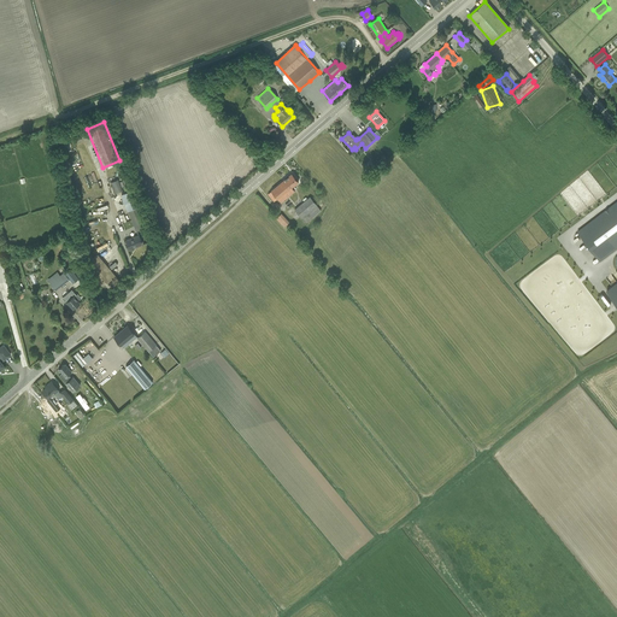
[(299,182),(292,174),(271,191),(268,194),(274,201),(277,199),(281,203),(294,192),(292,188),(299,182)]
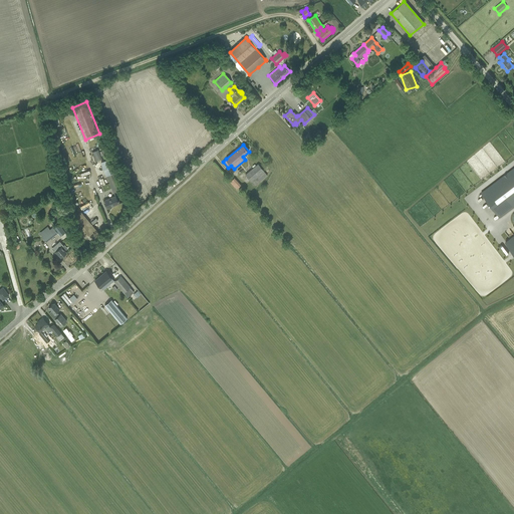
[(111,155),(108,146),(101,149),(105,158),(111,155)]
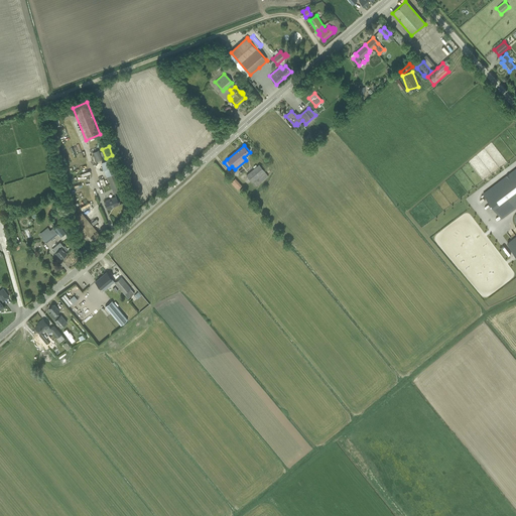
[(103,159),(99,150),(93,152),(96,161),(103,159)]
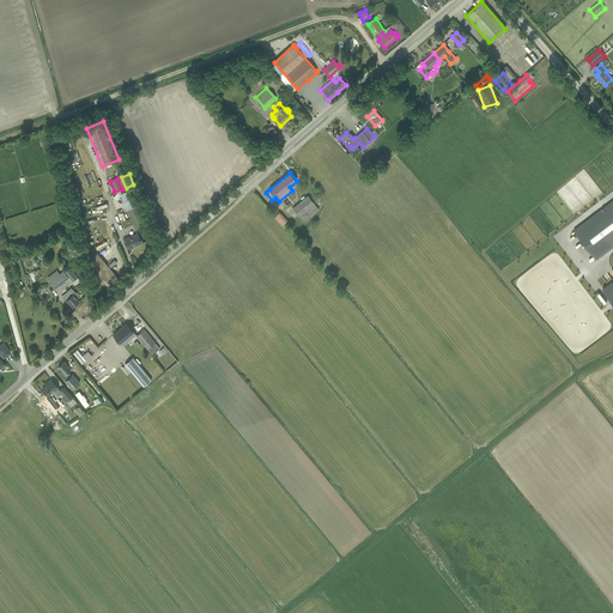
[(292,208),(304,222),(319,208),(308,195),(305,198),(304,195),(301,198),(303,200),(292,208)]
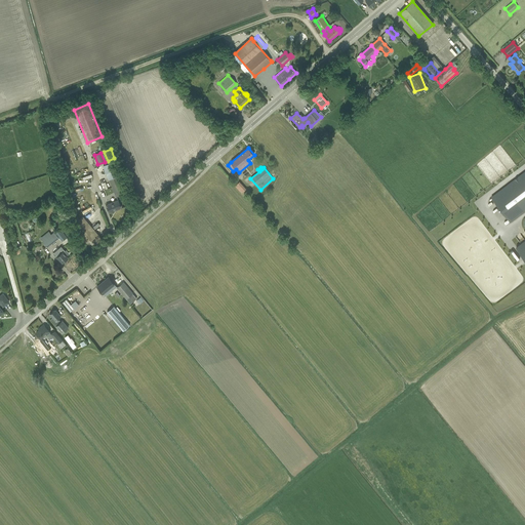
[(107,173),(109,179),(116,197),(125,193),(118,175),(115,169),(107,173)]
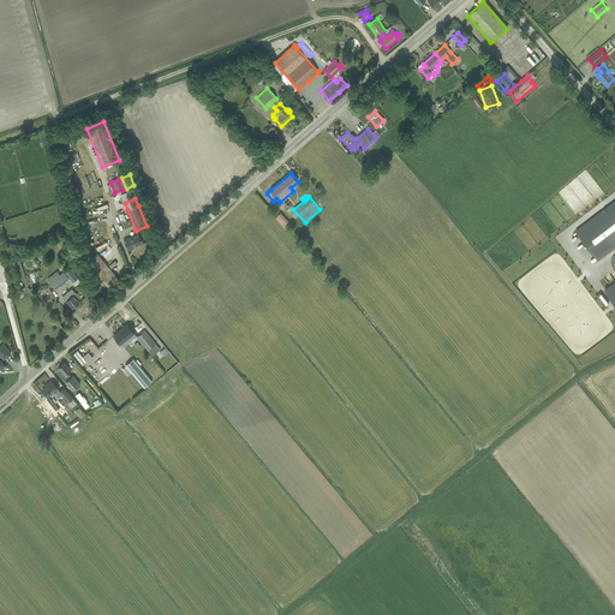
[(614,202),(577,232),(597,260),(614,245),(614,202)]
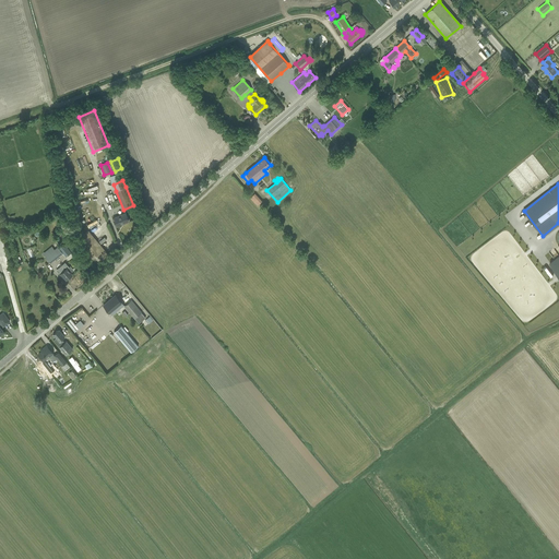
[(254,193),(250,198),(258,205),(262,201),(254,193)]
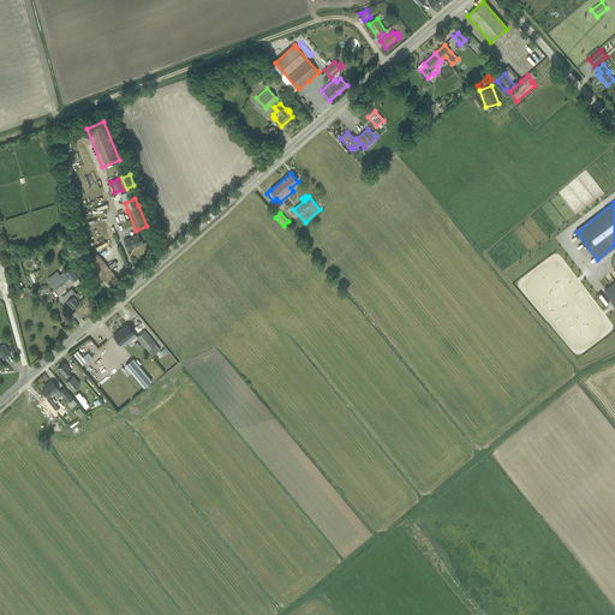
[(129,249),(142,244),(138,234),(125,240),(129,249)]
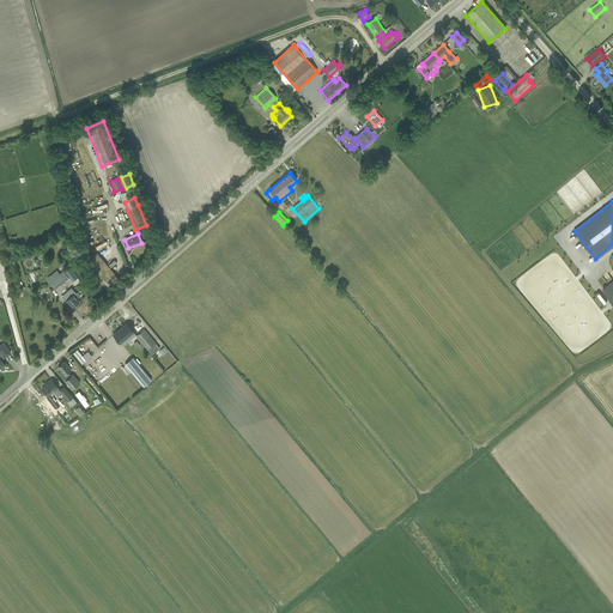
[(108,265),(92,278),(104,291),(119,279),(108,265)]
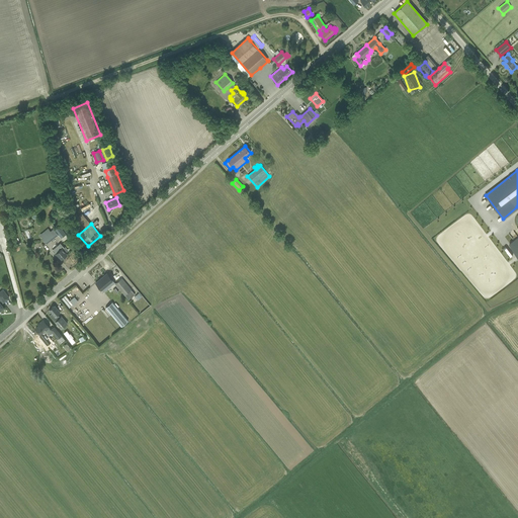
[(60,226),(55,230),(61,238),(66,234),(60,226)]
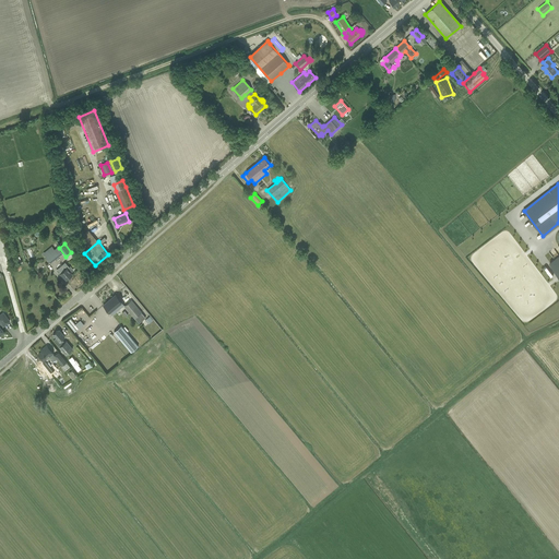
[(46,257),(51,263),(59,256),(51,246),(45,252),(47,256),(46,257)]
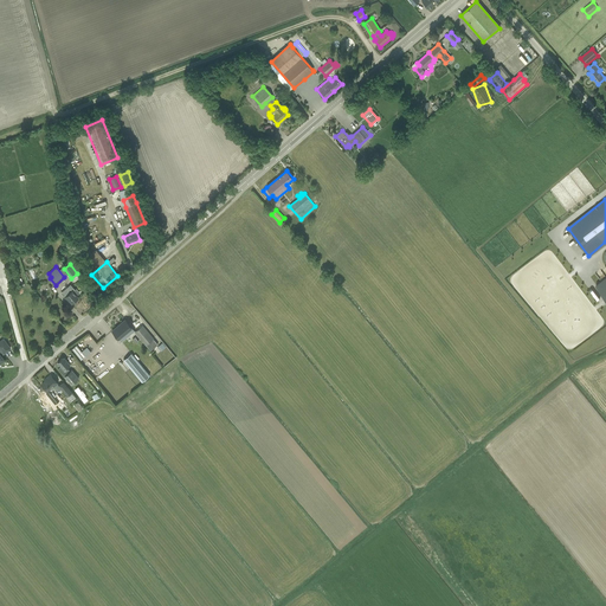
[(600,279),(605,275),(605,268),(605,266),(595,274),(600,279)]
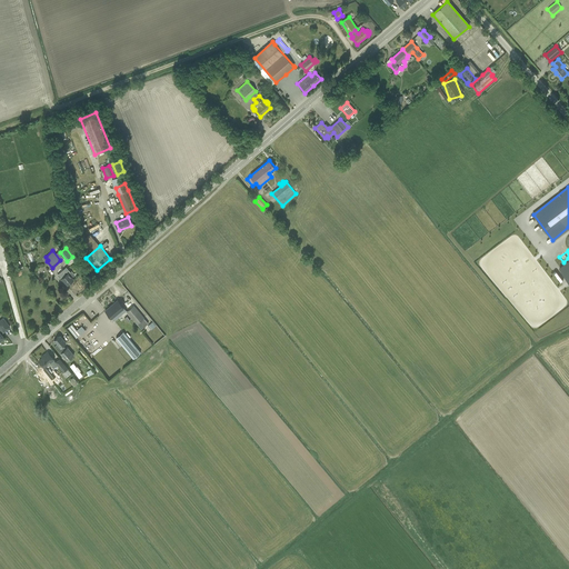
[(57,275),(61,279),(63,282),(65,281),(68,285),(73,279),(72,278),(75,275),(71,271),(70,272),(66,267),(57,275)]
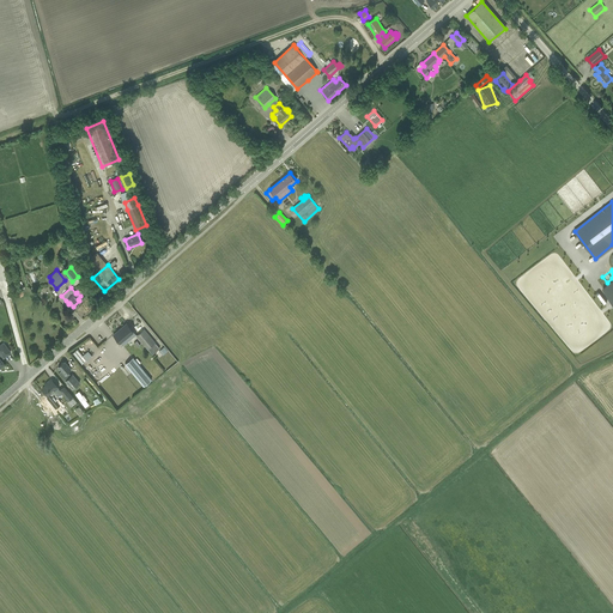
[(120,341),(128,335),(129,337),(134,333),(133,331),(127,323),(114,334),(120,341)]
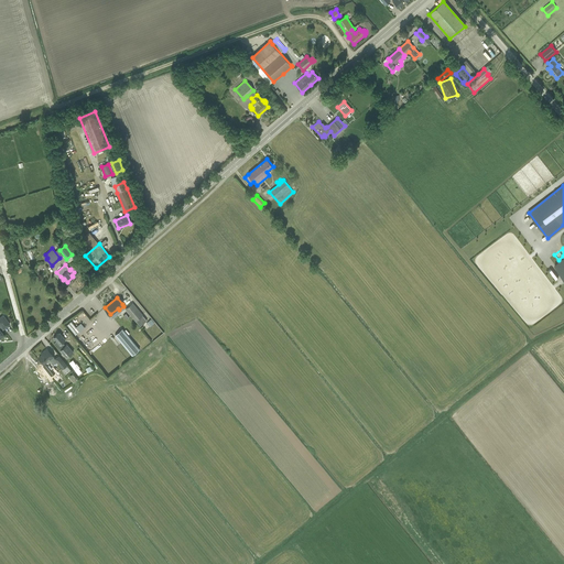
[(131,315),(138,310),(132,303),(126,308),(131,315)]
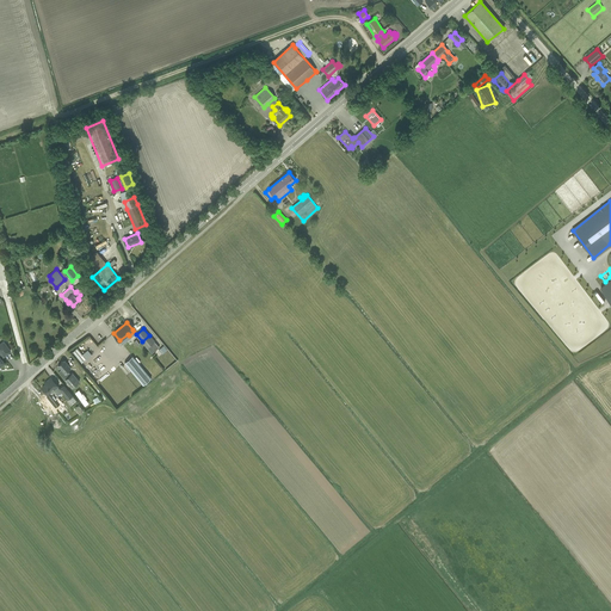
[(154,341),(149,335),(142,341),(147,347),(152,353),(159,347),(154,341)]
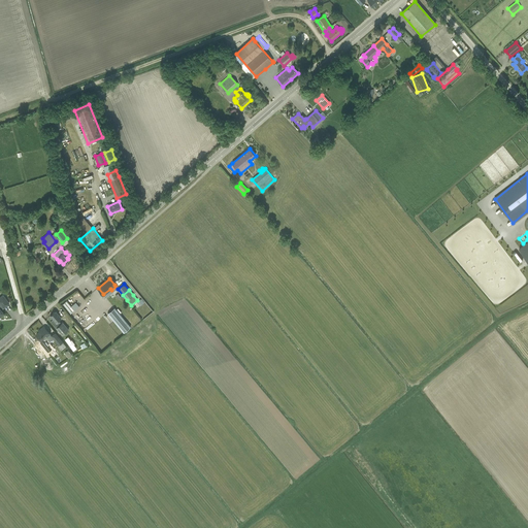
[(0,317),(4,314),(0,308),(3,306),(3,307),(9,303),(3,295),(0,297),(0,303),(1,304),(0,304),(0,317)]
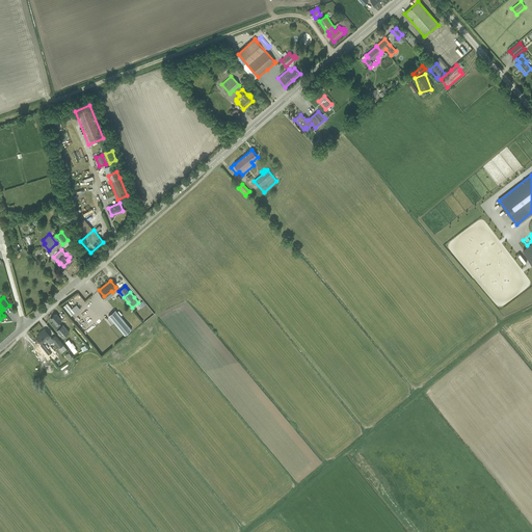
[(71,309),(75,313),(79,308),(75,304),(71,309)]
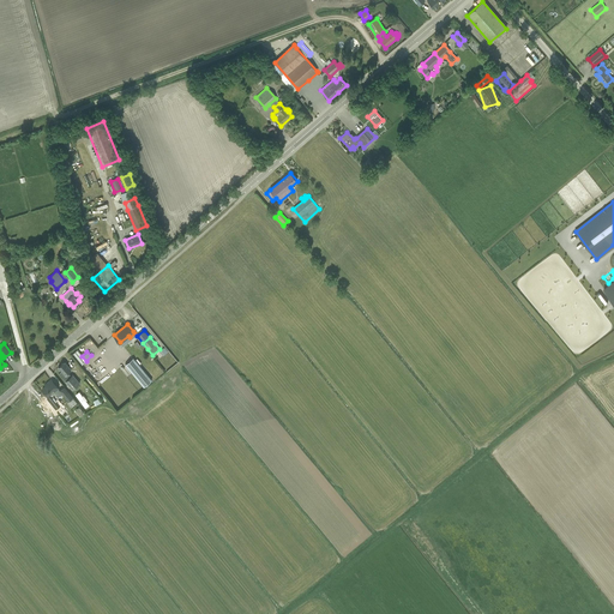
[(133,357),(125,365),(144,386),(152,380),(133,357)]
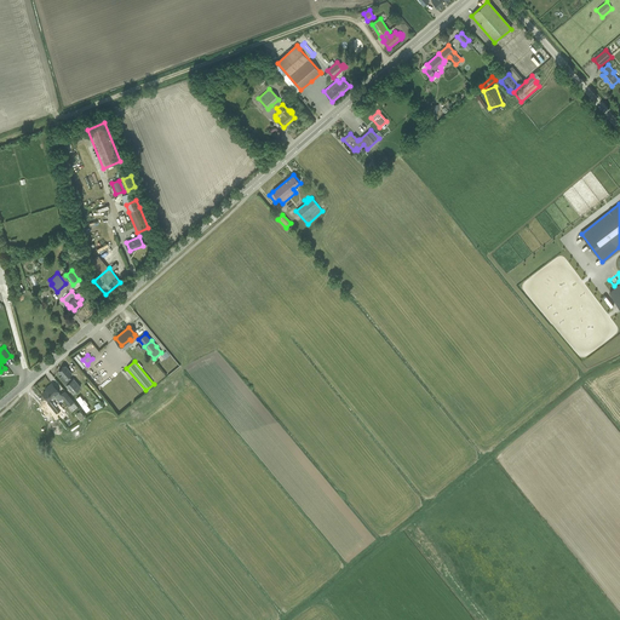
[(72,373),(65,366),(59,371),(62,374),(59,377),(65,385),(73,394),(80,388),(73,379),(72,380),(69,377),(72,373)]
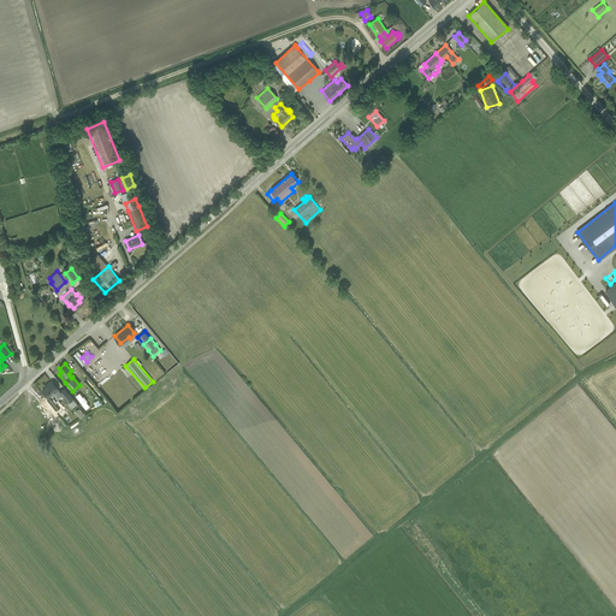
[(48,397),(59,389),(52,381),(46,386),(46,388),(42,390),(48,397)]
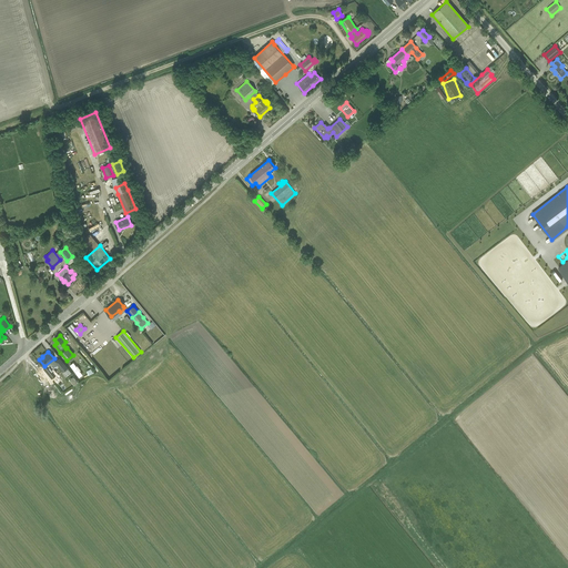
[(59,358),(56,361),(54,362),(63,372),(68,368),(59,358)]
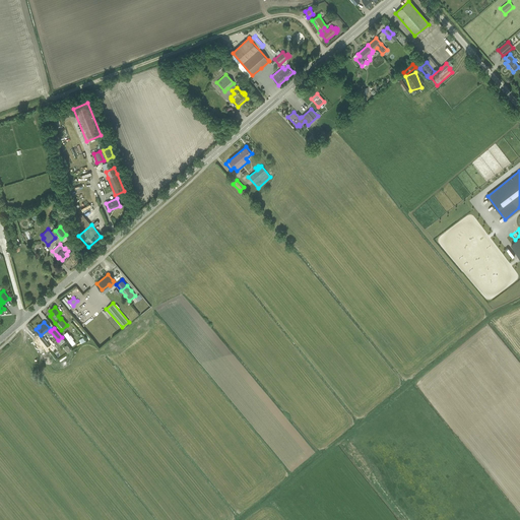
[(73,339),(70,335),(67,332),(64,334),(72,345),(75,343),(73,339)]
